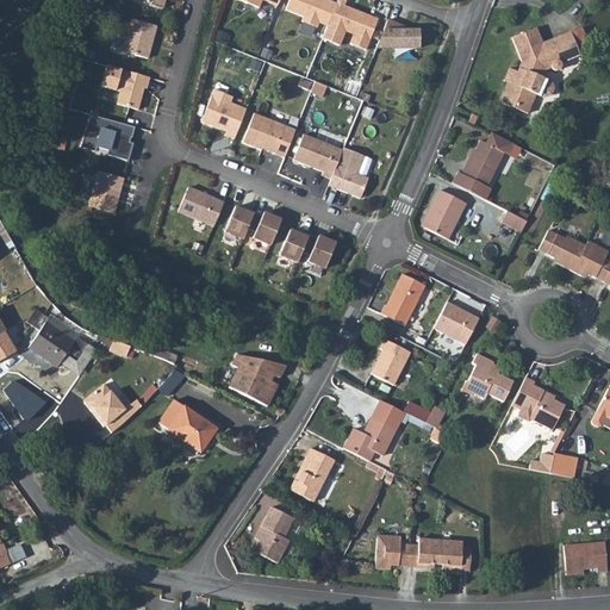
[(288,0),(285,11),(303,18),(300,23),(316,29),(318,24),(319,20),(328,24),(327,27),(322,39),(338,47),(344,32),(353,35),(349,45),(365,51),(374,27),(366,24),(368,17),(354,12),(353,14),(348,13),(349,10),(342,7),(344,1),(340,0),(337,0),(336,5),(324,0),(317,0),(316,0),(288,0)]
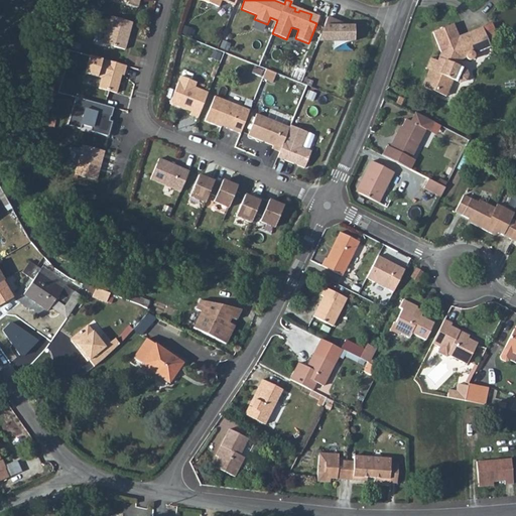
[(132,23),(110,17),(103,44),(124,50),(132,23)]
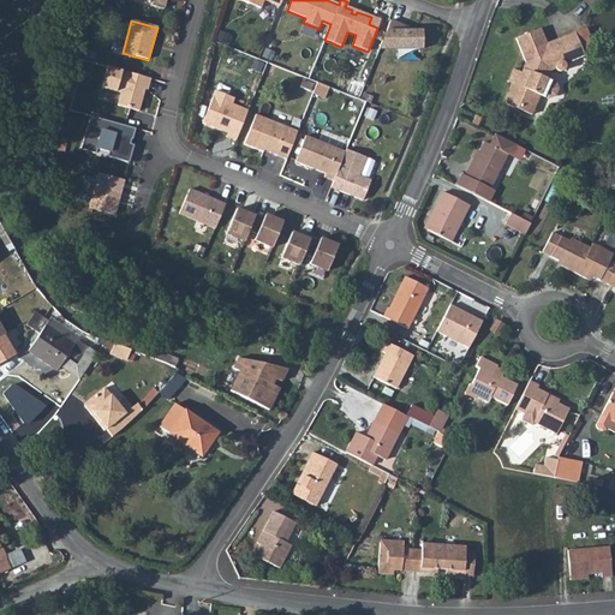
[(400,31),(400,25),(389,22),(378,51),(422,51),(422,31),(407,31),(400,31)]
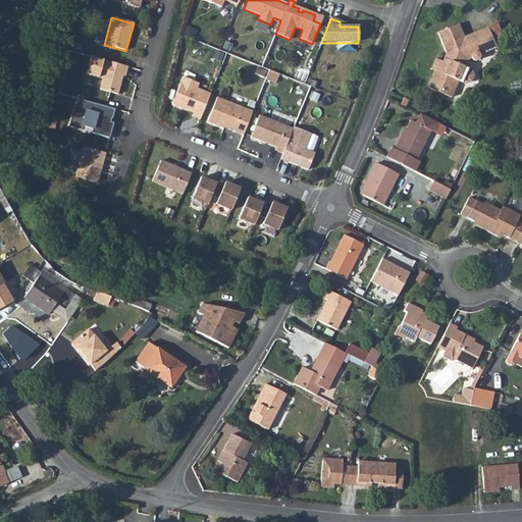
[(434,71),(427,89),(440,95),(444,89),(453,93),(458,82),(465,85),(470,83),(473,77),(471,71),(464,68),(467,61),(471,59),(472,60),(473,61),(475,62),(477,61),(478,60),(479,59),(479,58),(479,56),(496,49),(487,30),(466,38),(467,42),(465,43),(458,25),(437,34),(446,54),(442,63),(437,73),(434,71)]
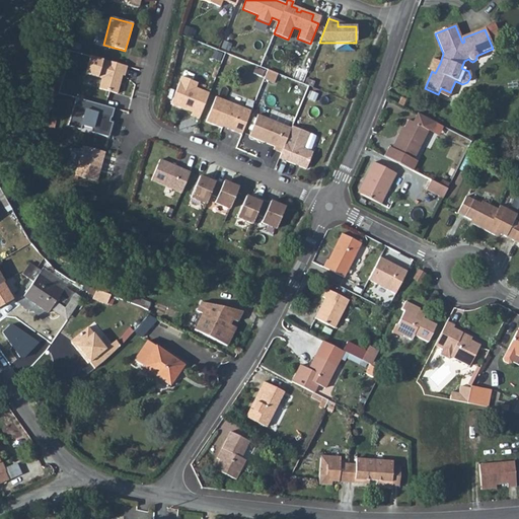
[(124,77),(127,67),(90,57),(85,75),(101,79),(98,89),(117,94),(122,76),(124,77)]
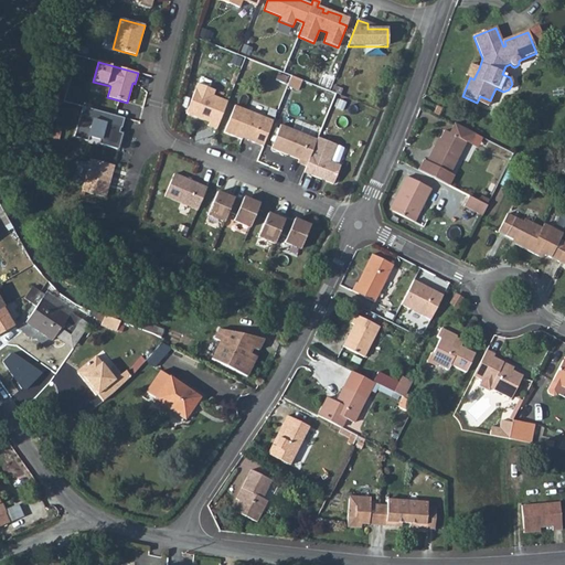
[(470,77),(473,80),(479,68),(471,65),(467,76),(470,77)]
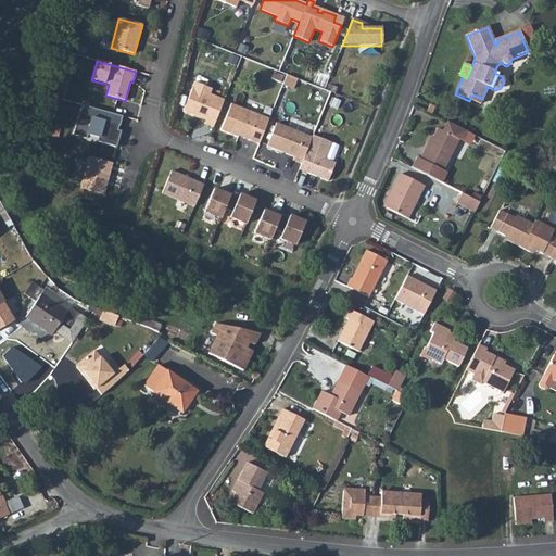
[(295,79),(286,75),(282,84),(292,87),(295,79)]
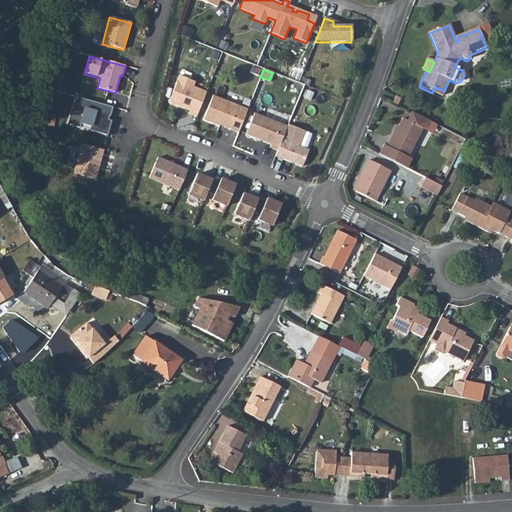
[(194,83),(179,76),(168,103),(178,108),(182,106),(190,109),(189,112),(188,115),(196,118),(206,93),(192,87),(194,83)]
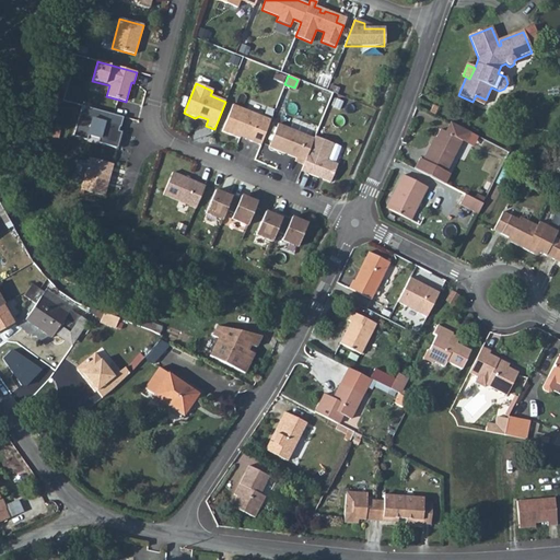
[(476,95),(473,102),(483,106),(486,100),(476,95)]
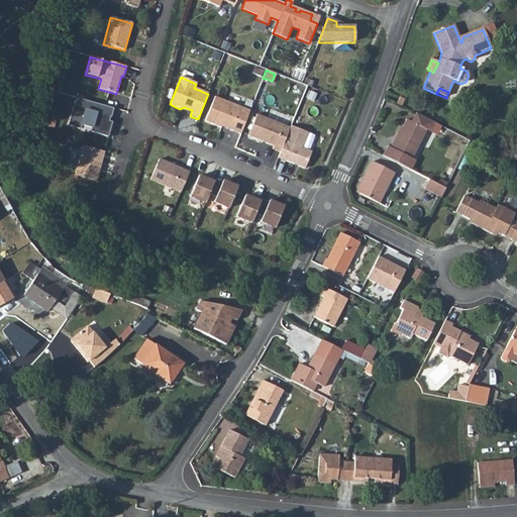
[(249,111),(214,97),(205,122),(221,128),(222,127),(222,125),(225,126),(226,129),(240,134),(249,111)]
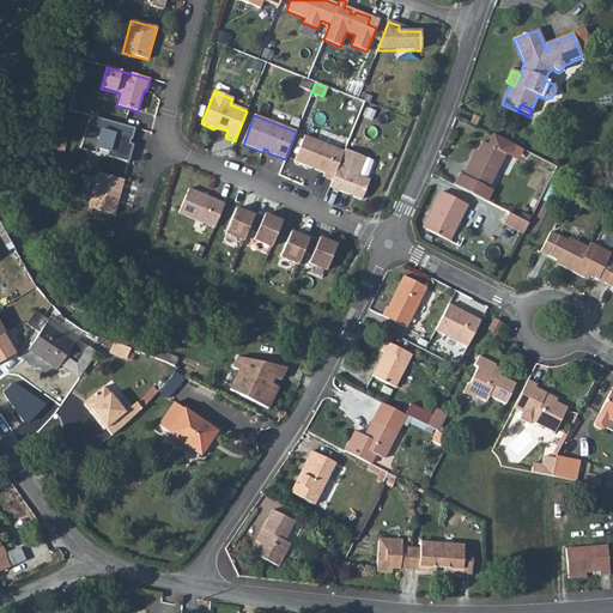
[(469,123),(475,126),(479,117),(473,115),(469,123)]
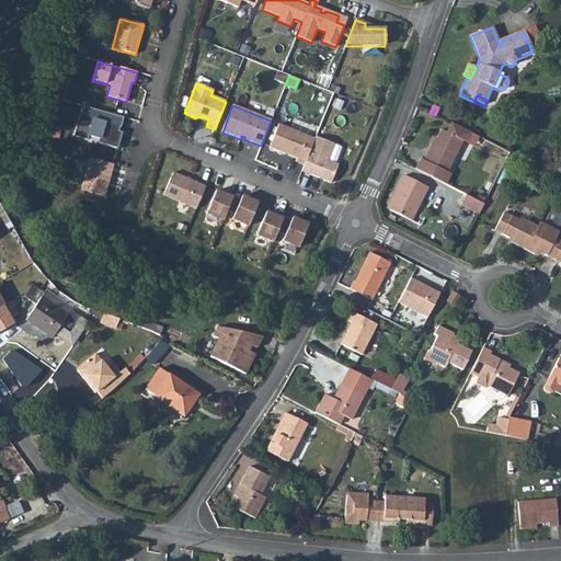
[(81,107),(79,116),(89,119),(91,110),(81,107)]
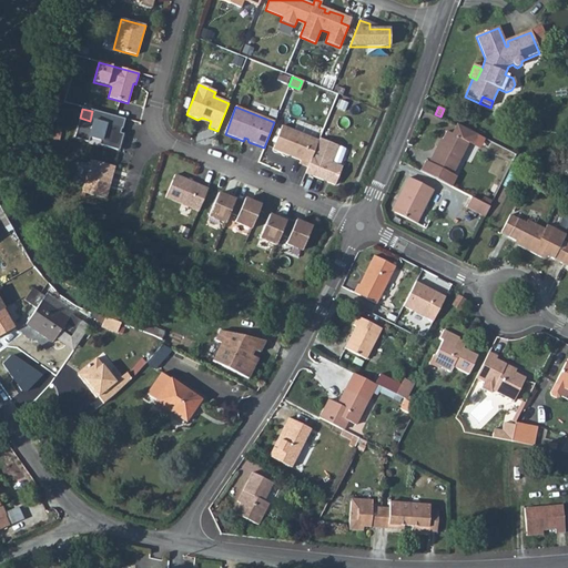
[(122,130),(124,120),(92,111),(90,121),(80,118),(73,139),(88,143),(89,139),(100,142),(99,145),(119,151),(123,135),(120,134),(117,133),(117,129),(120,130),(122,130)]
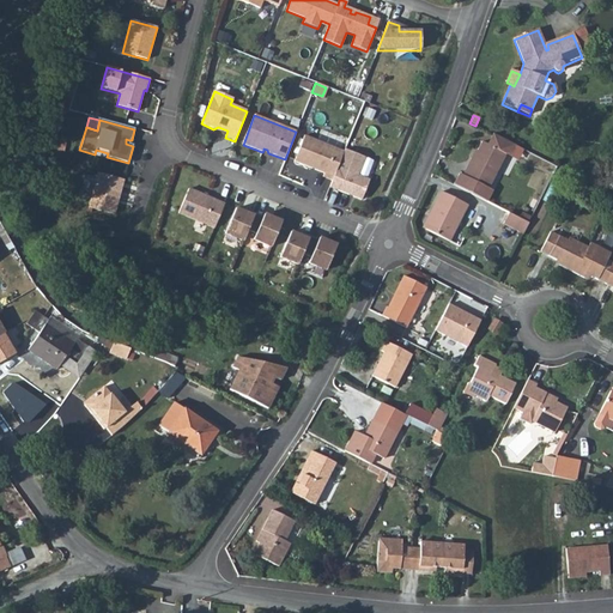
[(453,183),(486,201),(491,190),(487,188),(504,153),(507,152),(511,144),(490,133),(485,144),(481,141),(472,158),(471,158),(461,175),(457,174),(453,183)]
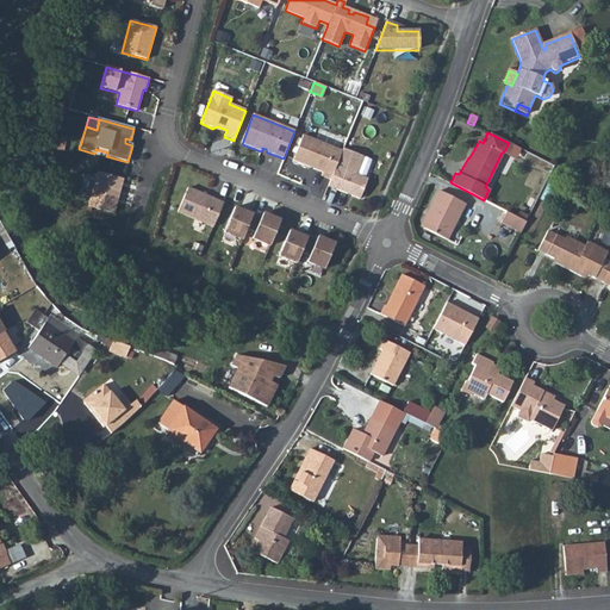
[(342,151),(303,136),(292,161),(322,173),(321,176),(330,180),(328,187),(347,194),(348,193),(350,194),(352,197),(360,199),(367,180),(355,175),(362,157),(343,149),(342,151)]
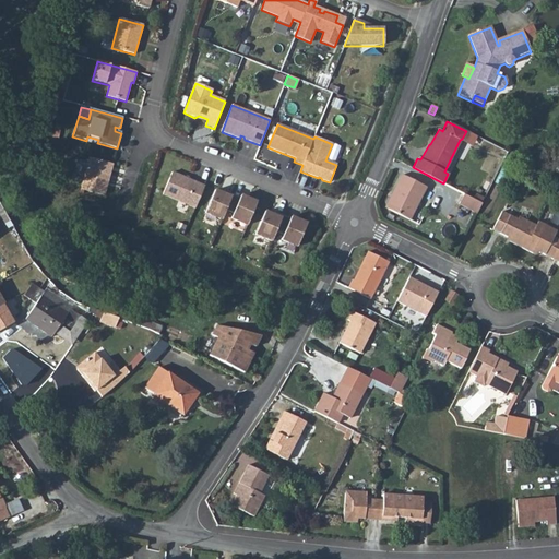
[(111,165),(88,158),(81,190),(104,197),(111,165)]
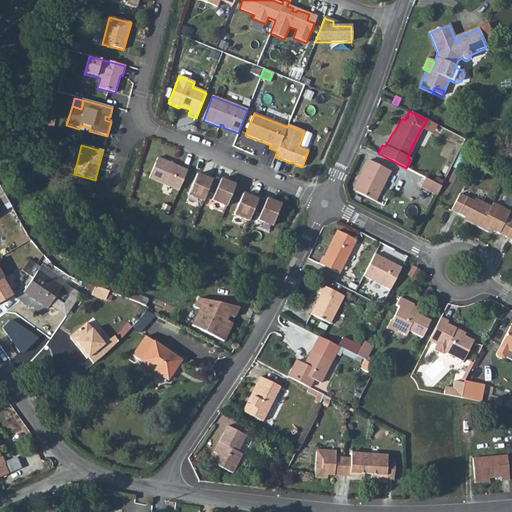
[(187,171),(157,158),(149,179),(178,191),(187,171)]
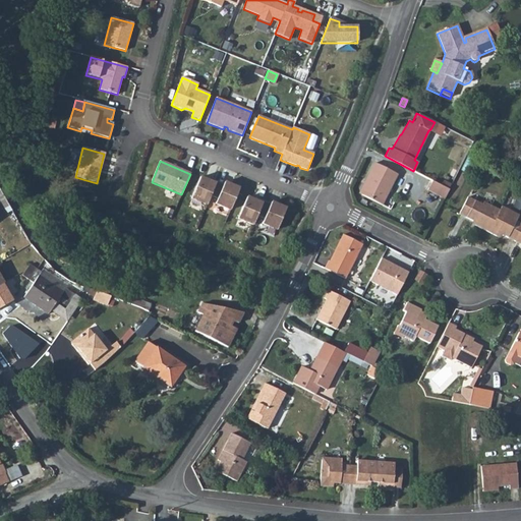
[(361,193),(381,204),(395,173),(373,163),(366,175),(369,177),(361,193)]
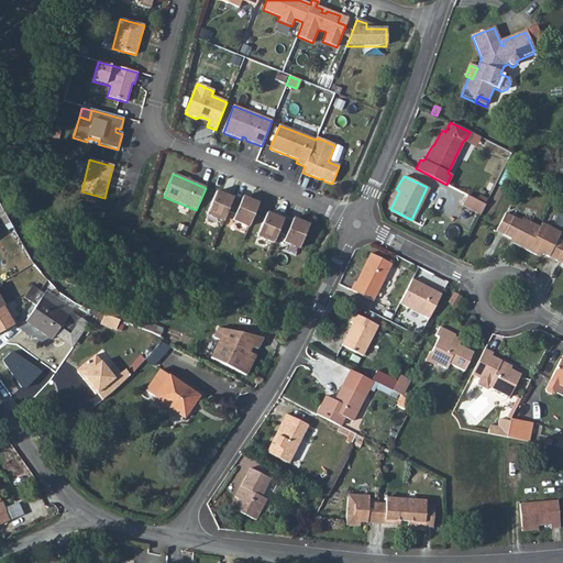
[(387,208),(390,209),(399,191),(396,189),(387,208)]
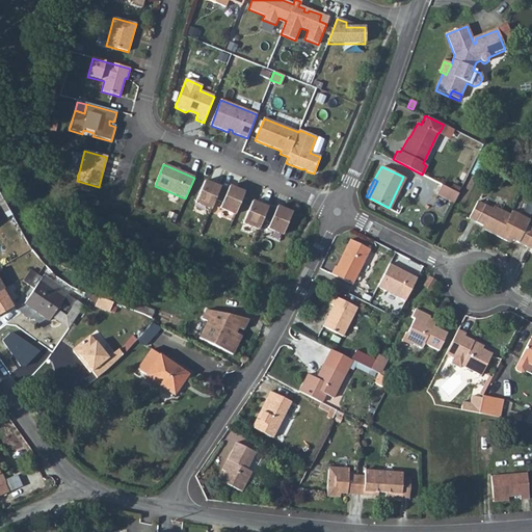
[(195,204),(210,210),(214,201),(220,185),(213,182),(212,185),(204,182),(195,204)]
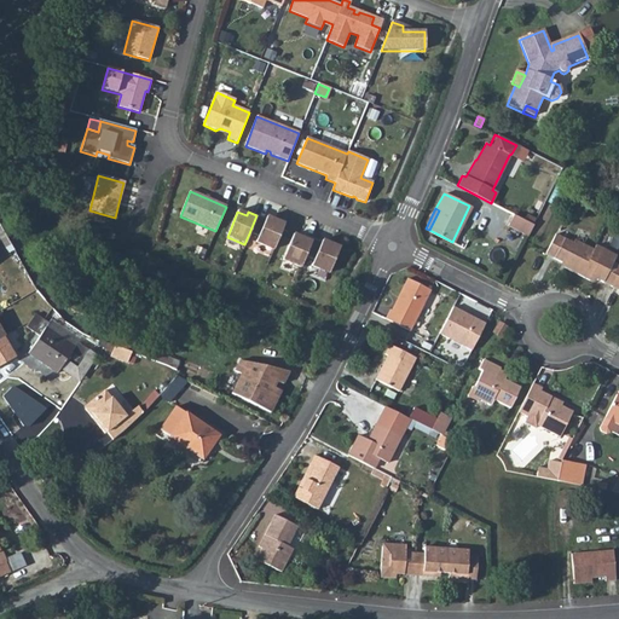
[(507,225),(527,236),(532,224),(512,214),(507,225)]
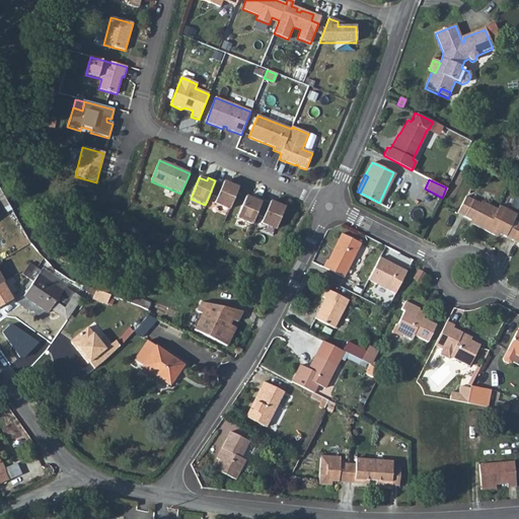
[(223,183),(215,180),(209,196),(216,199),(214,204),(229,210),(238,189),(223,182),(223,183)]
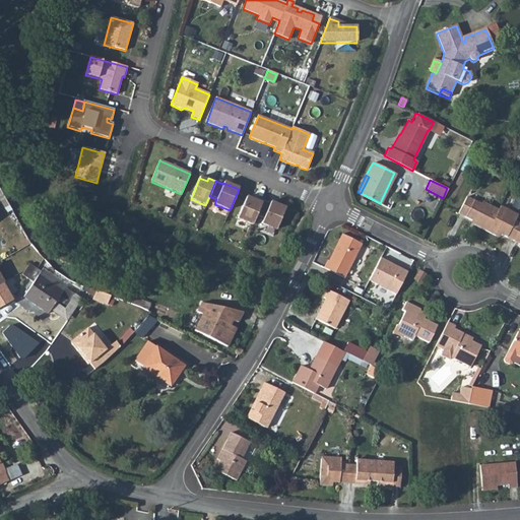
[(465,196),(456,213),(469,220),(470,220),(473,222),(472,224),(494,236),(495,232),(499,234),(519,244),(519,223),(514,220),(516,215),(499,206),(497,209),(481,201),(479,204),(465,196)]
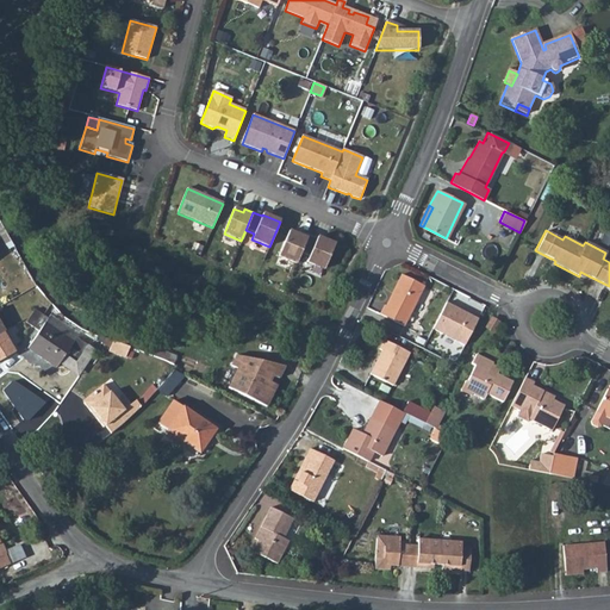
[(307,236),(299,232),(298,235),(288,231),(279,256),(297,263),(302,254),(307,236)]
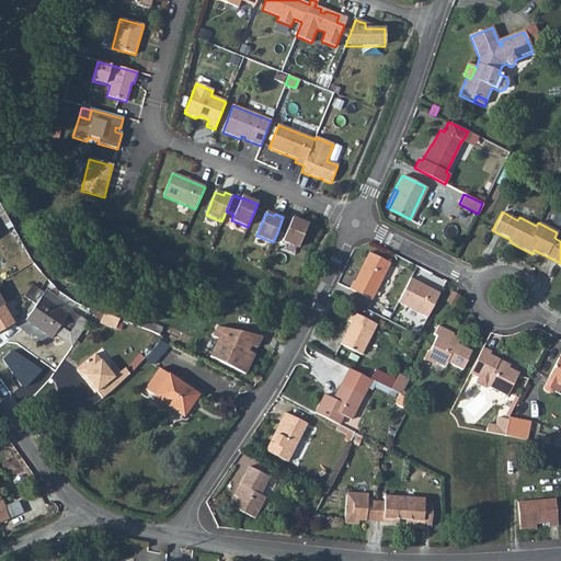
[(292,220),(283,217),(277,233),(284,236),(282,241),(298,248),(308,225),(293,218),(292,220)]
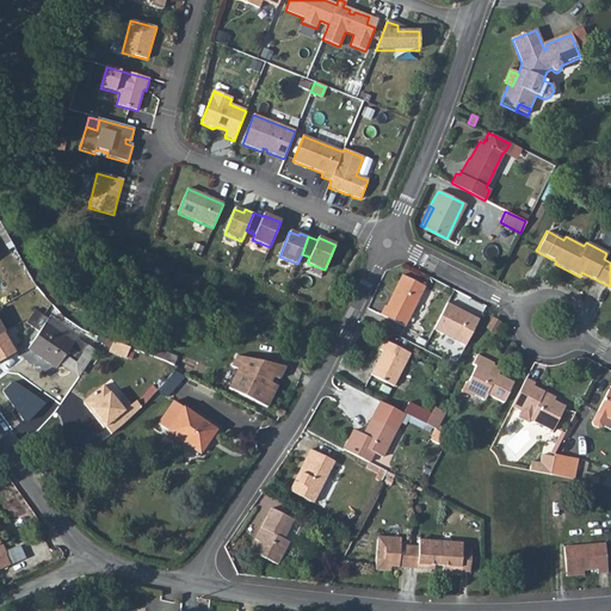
[(384,306),(383,306),(380,314),(405,327),(425,287),(401,275),(392,292),(394,295),(388,307),(384,306)]
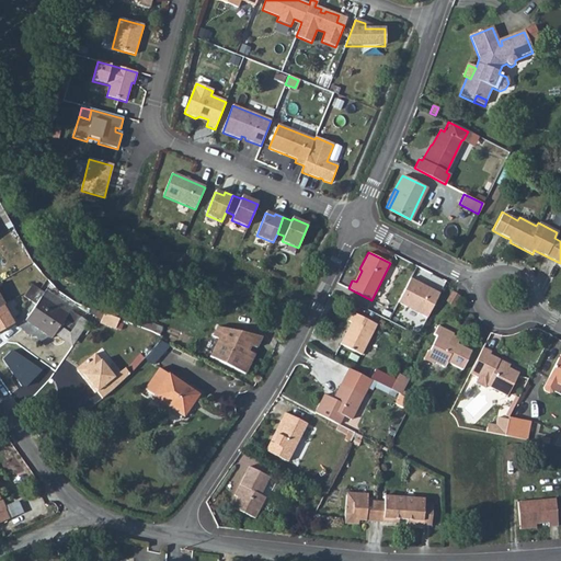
[(409,279),(397,304),(425,319),(437,294),(409,279)]
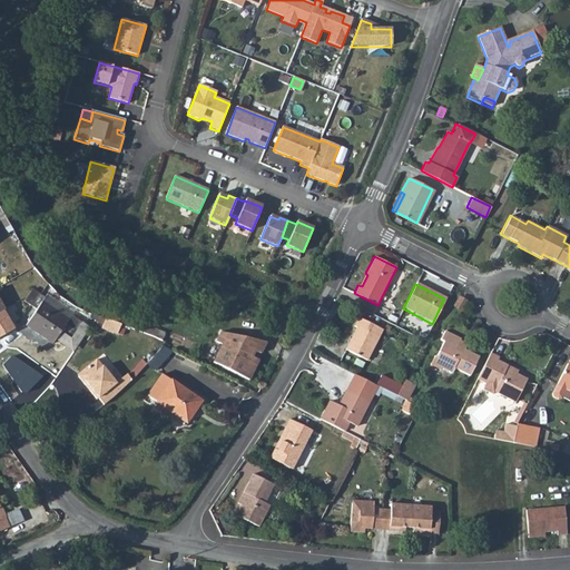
[(46,294),(49,290),(45,286),(39,293),(31,287),(22,300),(36,308),(25,324),(52,343),(55,338),(60,331),(70,338),(80,323),(81,322),(70,315),(68,318),(41,301),(46,294)]
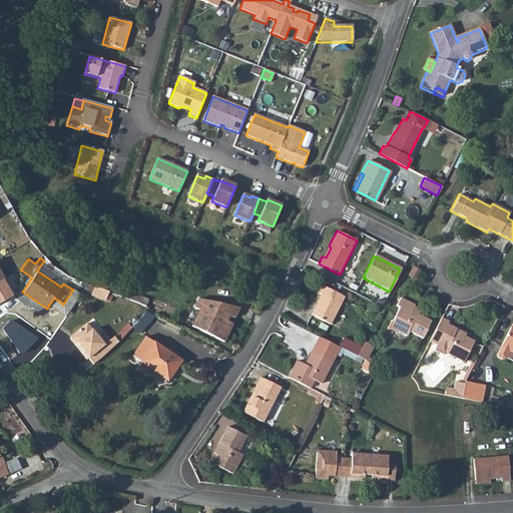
[(41,265),(37,271),(61,287),(63,284),(66,281),(41,265)]
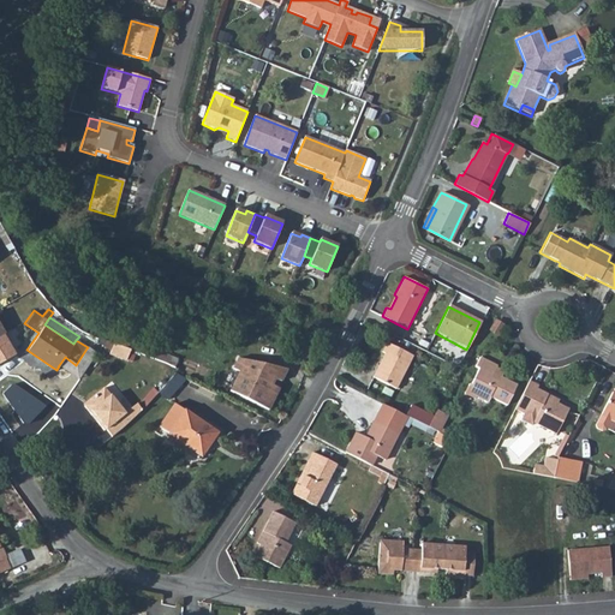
[(0,334),(0,362),(13,354),(16,352),(6,344),(10,342),(4,332),(3,333),(0,334)]
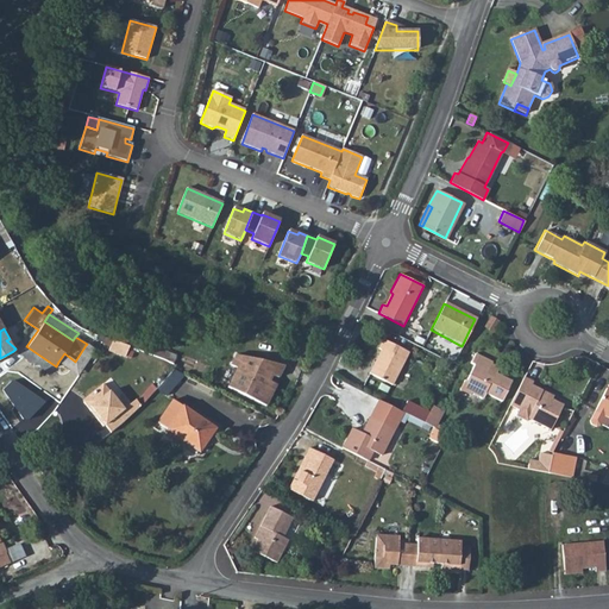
[(369,374),(390,385),(407,352),(382,339),(377,349),(381,350),(369,374)]
